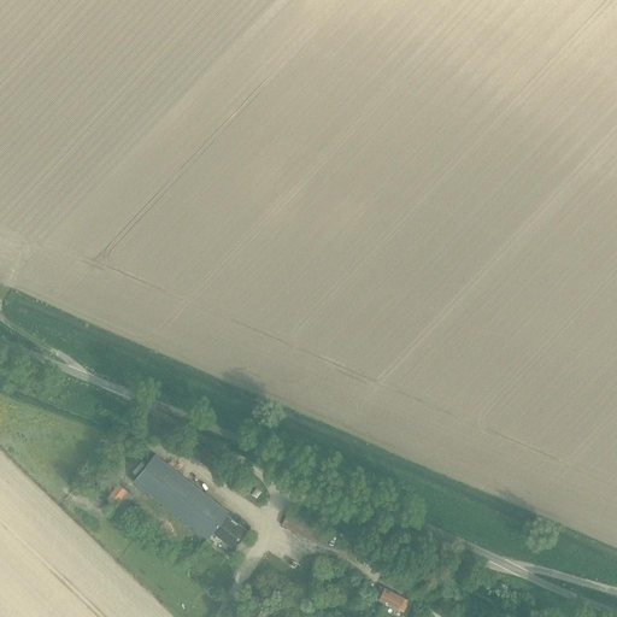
[(231,546),(245,528),(225,513),(227,512),(154,454),(134,481),(207,539),(212,532),(231,546)]
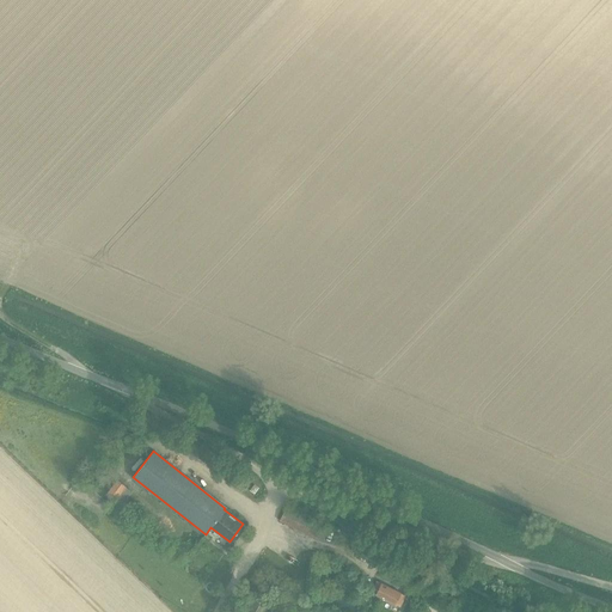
[(80,490),(85,484),(79,479),(74,485),(80,490)]
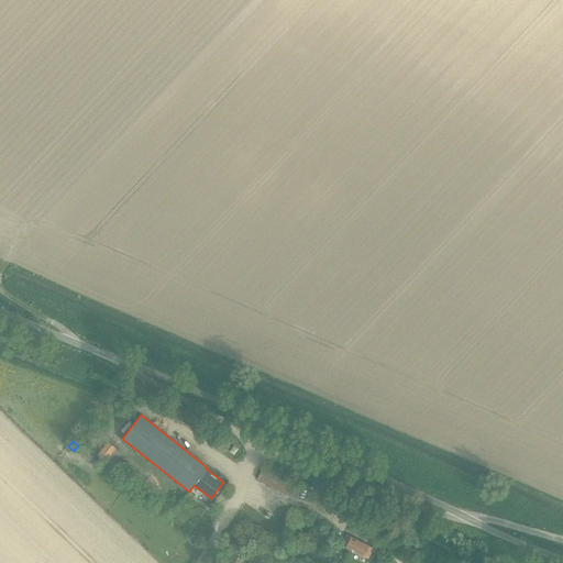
[(122,453),(116,448),(108,442),(98,455),(106,461),(107,461),(117,468),(121,462),(118,459),(122,453)]
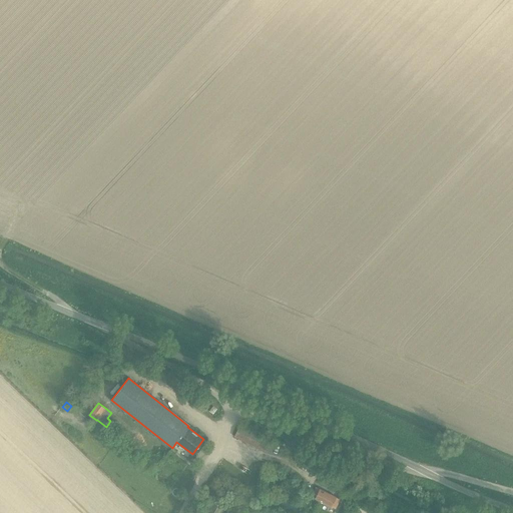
[(120,426),(113,421),(110,426),(116,430),(120,426)]
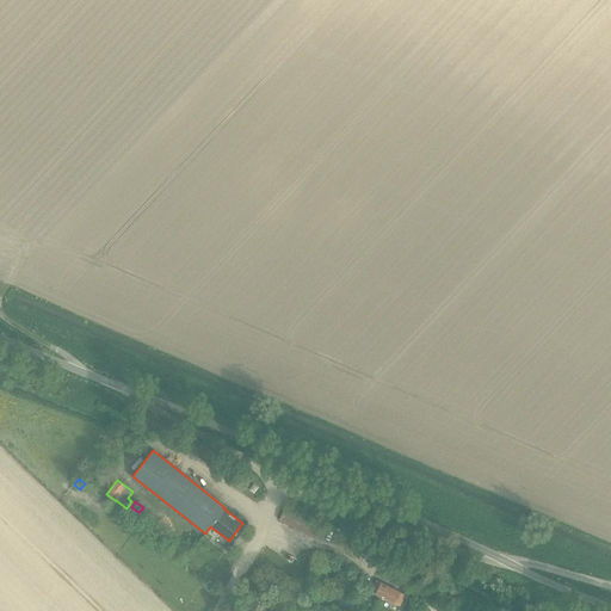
[(401,592),(381,582),(376,580),(370,592),(376,593),(375,594),(400,606),(406,596),(400,592),(401,592)]
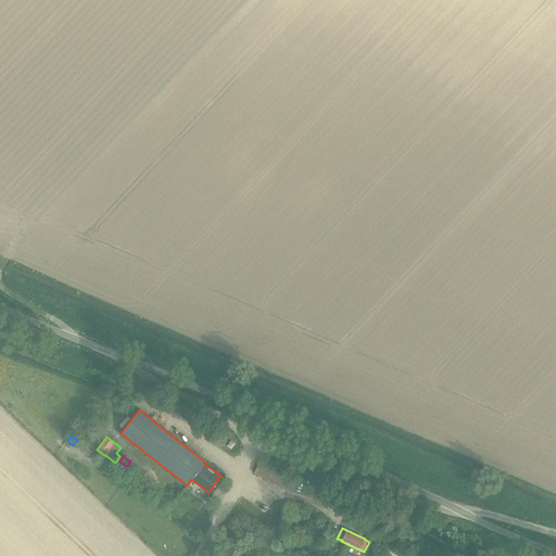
[(240,555),(243,551),(228,542),(219,555),(240,555)]
